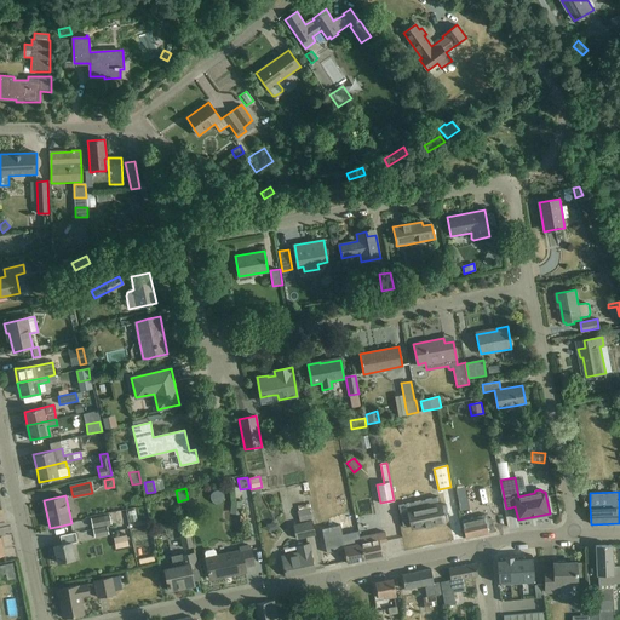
[(440,497),(399,505),(403,527),(411,526),(412,528),(425,526),(425,527),(431,526),(431,524),(445,521),(440,497)]
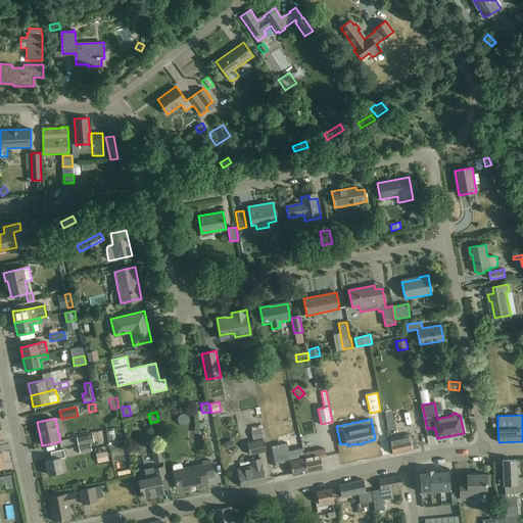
[(421,420),(414,421),(416,431),(419,431),(422,441),(426,440),(423,430),(421,420)]
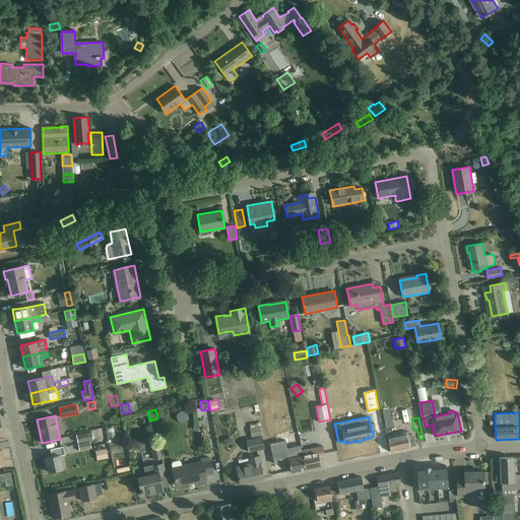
[(202,431),(203,421),(194,421),(194,430),(202,431)]
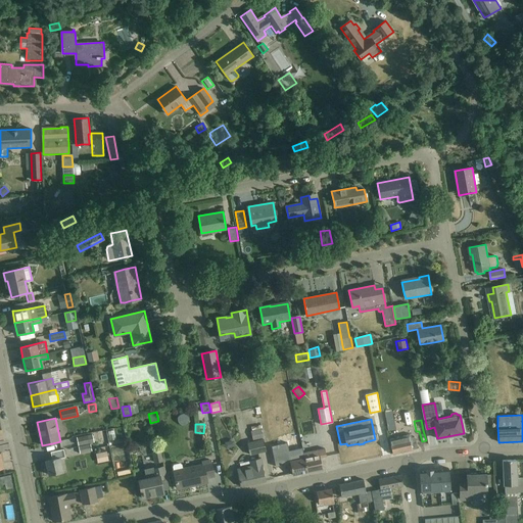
[(262,428),(251,431),(253,440),(264,437),(262,428)]
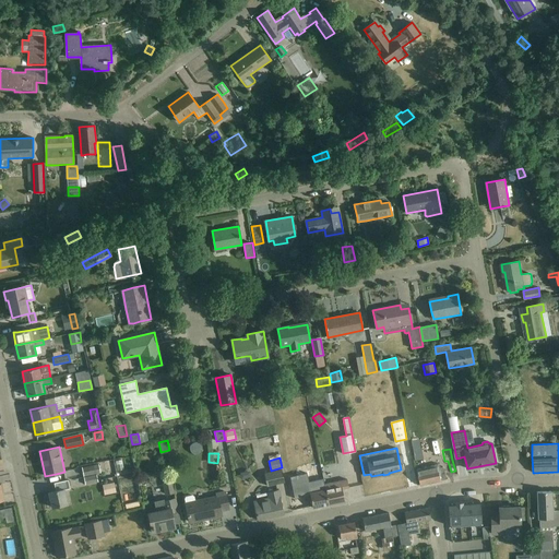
[(96,474),(100,473),(100,472),(103,472),(102,463),(82,467),(84,476),(84,477),(96,474)]
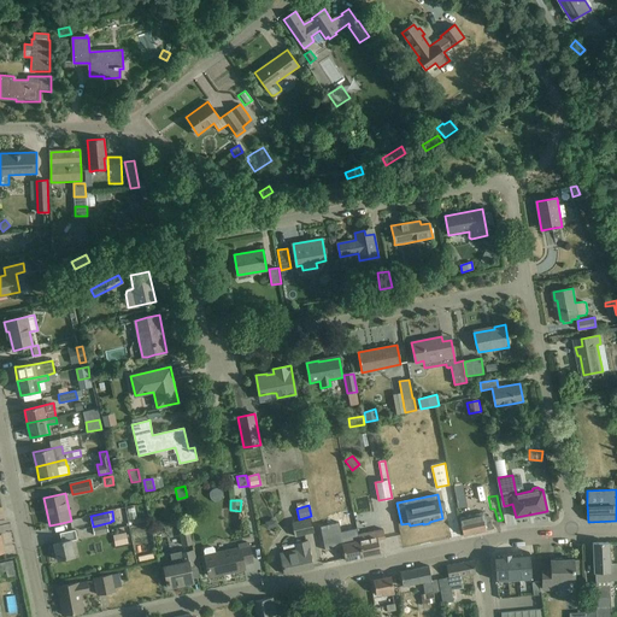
[(459,519),(460,524),(463,535),(493,529),(489,515),(486,516),(485,513),(459,519)]
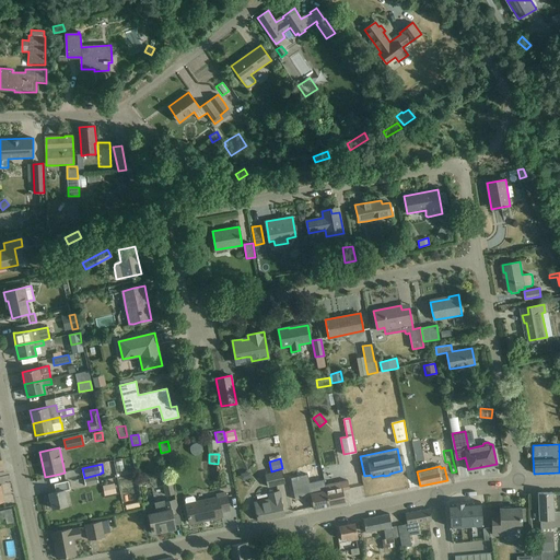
[(265,475),(267,487),(284,482),(282,471),(265,475)]
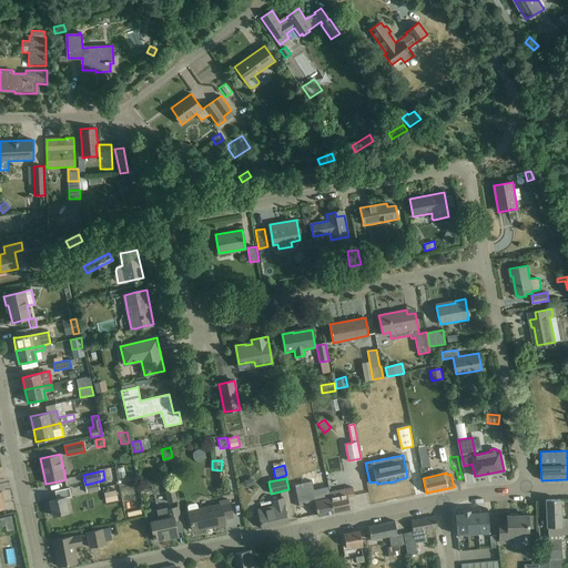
[(87,493),(100,489),(98,482),(85,485),(87,493)]
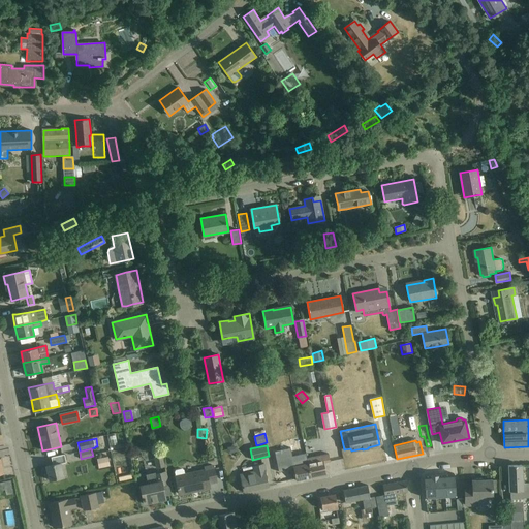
[(290,448),(274,452),(279,472),(293,469),(293,470),(297,480),(304,479),(300,461),(301,460),(302,464),(308,463),(307,459),(306,453),(292,456),(290,448)]
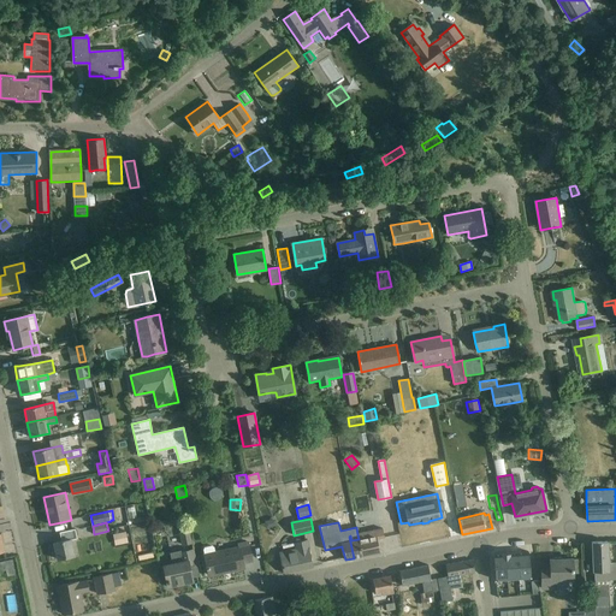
[(363,533),(357,534),(359,539),(362,556),(371,555),(380,552),(377,539),(384,537),(383,528),(380,528),(379,525),(366,527),(367,532),(363,533)]
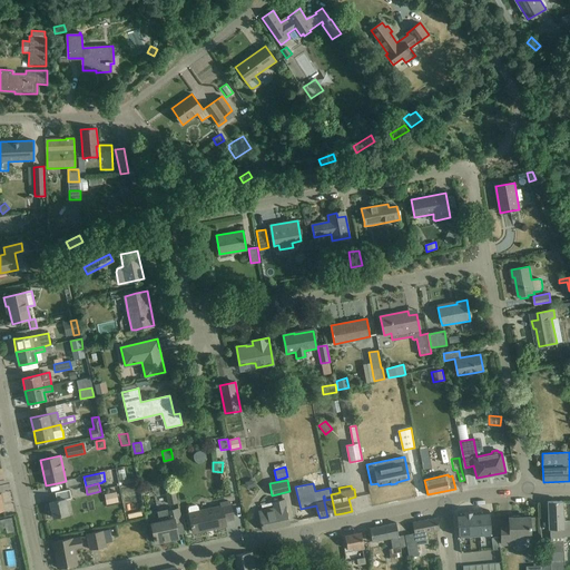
[(373,493),(373,495),(375,507),(397,501),(394,487),(385,488),(386,491),(373,493)]
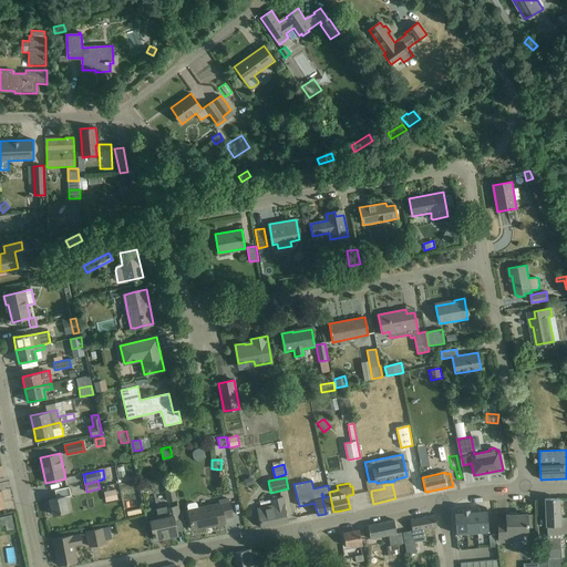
[(52,515),(63,513),(69,512),(65,496),(71,495),(69,486),(54,490),(57,498),(49,500),(52,515)]
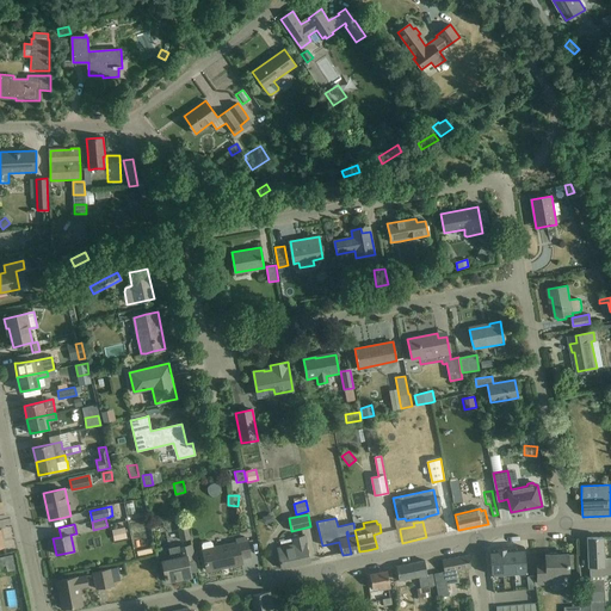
[(178,529),(180,539),(190,537),(187,526),(178,529)]
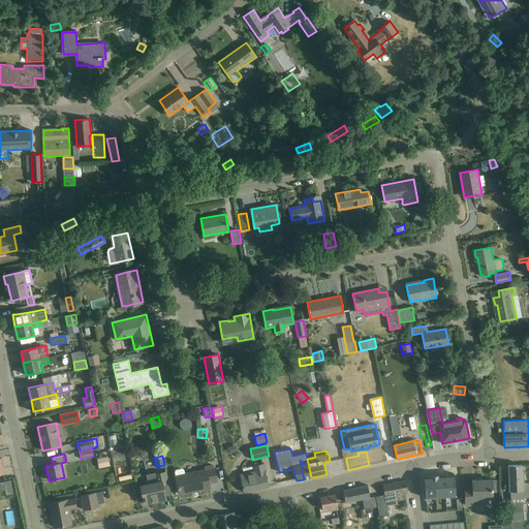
[(109,457),(97,459),(99,468),(110,466),(109,457)]
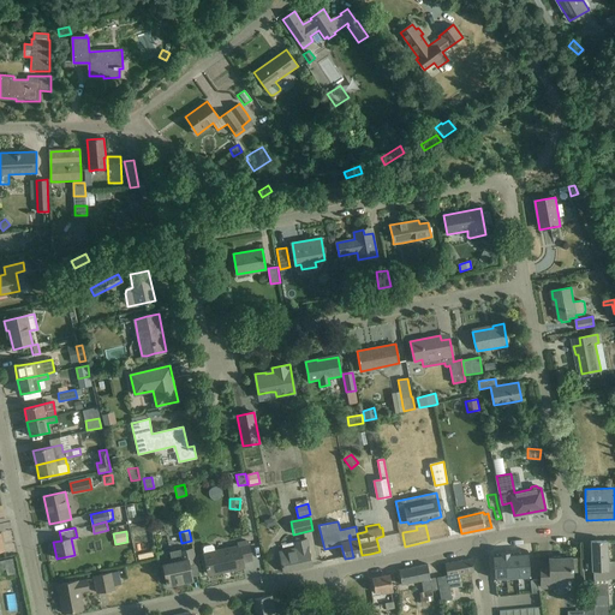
[(350,535),(348,536),(353,557),(362,555),(358,538),(351,539),(350,535)]
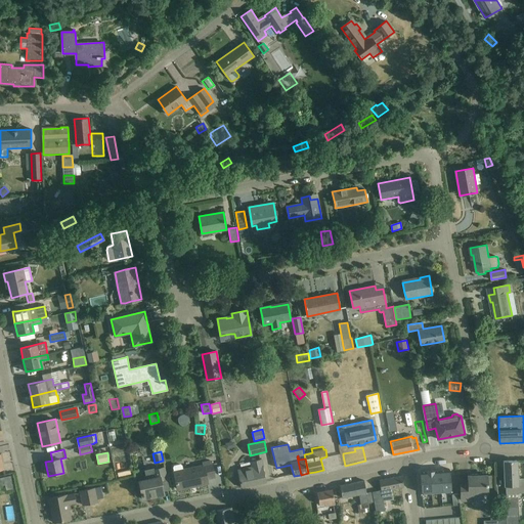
[(266,480),(264,470),(261,460),(253,462),(250,462),(251,467),(237,470),(238,473),(242,487),(257,484),(257,482),(266,480)]
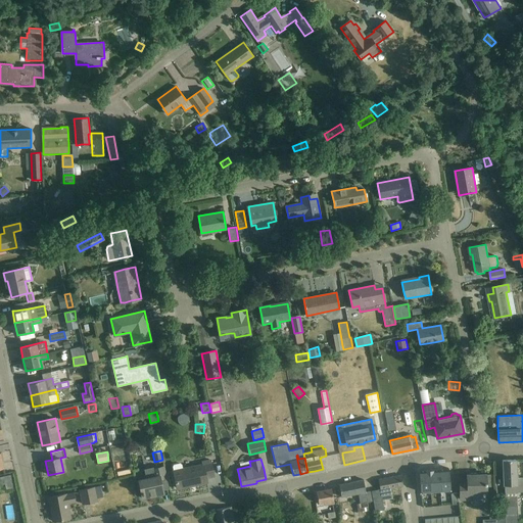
[(505,512),(497,513),(497,522),(518,522),(518,513),(518,507),(517,492),(522,491),(522,477),(517,478),(516,460),(503,460),(503,470),(503,485),(505,485),(506,496),(504,496),(505,512)]
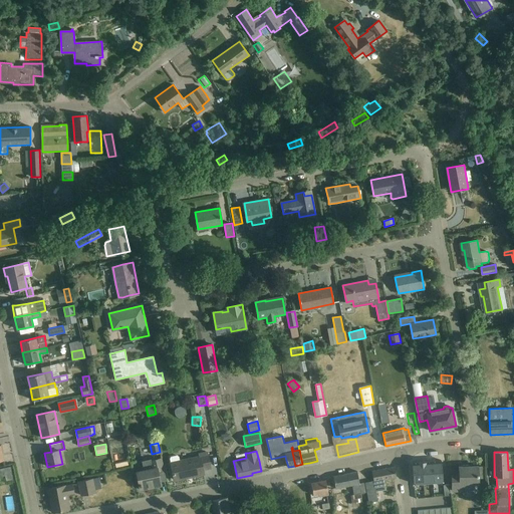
[(200,457),(180,461),(179,457),(177,456),(172,457),(171,459),(172,463),(171,463),(175,480),(204,474),(203,470),(211,468),(208,453),(199,454),(200,457)]
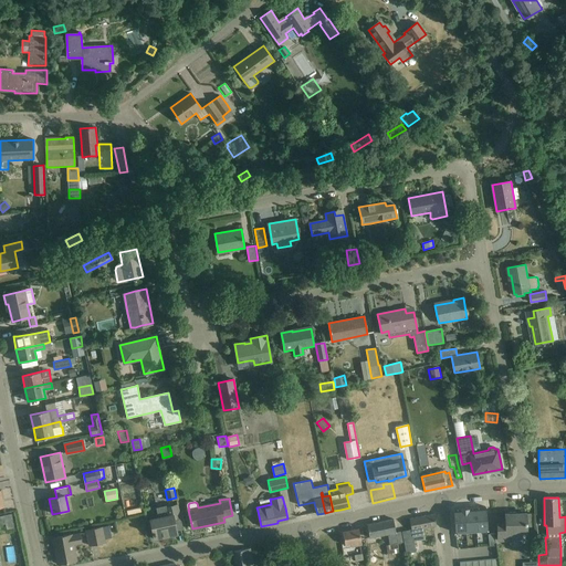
[(177,535),(174,519),(180,517),(178,505),(166,507),(166,506),(164,507),(159,510),(160,517),(150,520),(155,540),(177,535)]
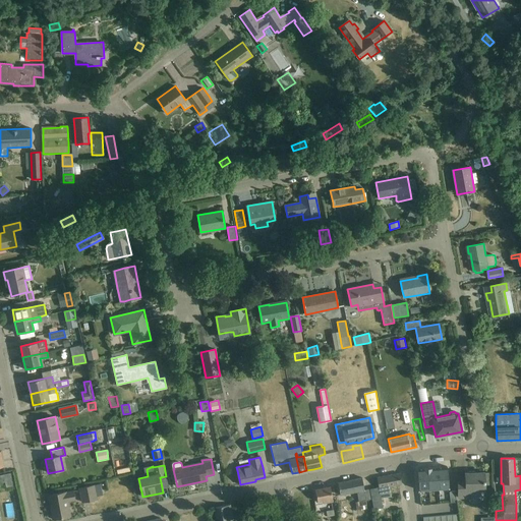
[(437,467),(427,468),(429,489),(439,488),(437,467)]
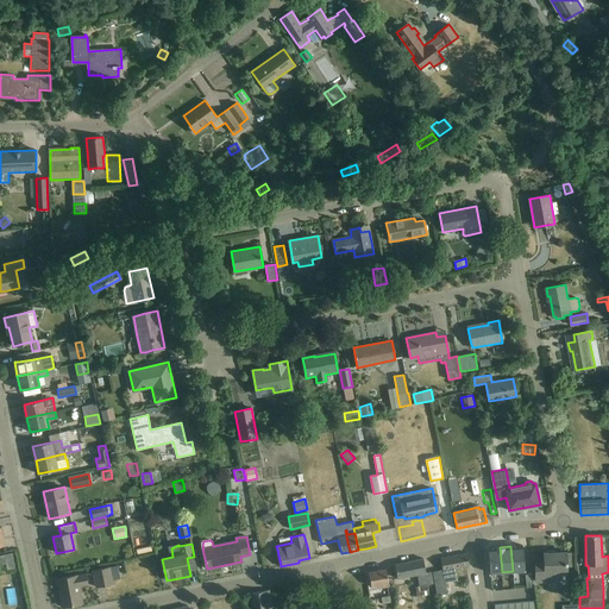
[(510,546),(513,571),(525,571),(522,546),(510,546)]
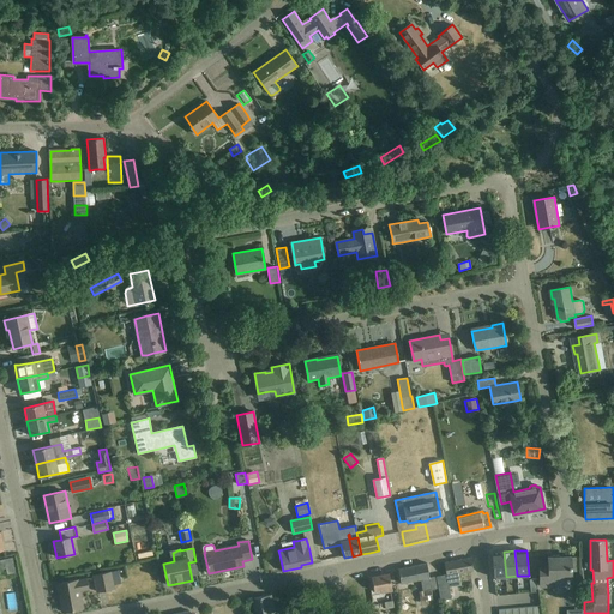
[(494,578),(506,577),(504,552),(492,553),(494,578)]
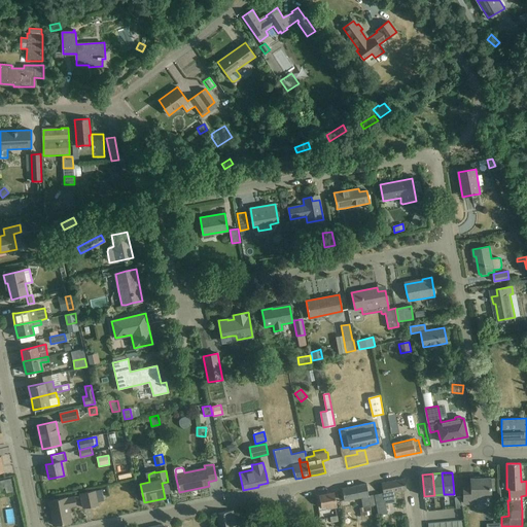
[(374,495),(376,505),(378,515),(387,514),(386,503),(395,502),(393,492),(406,490),(405,479),(381,484),(383,493),(374,495)]
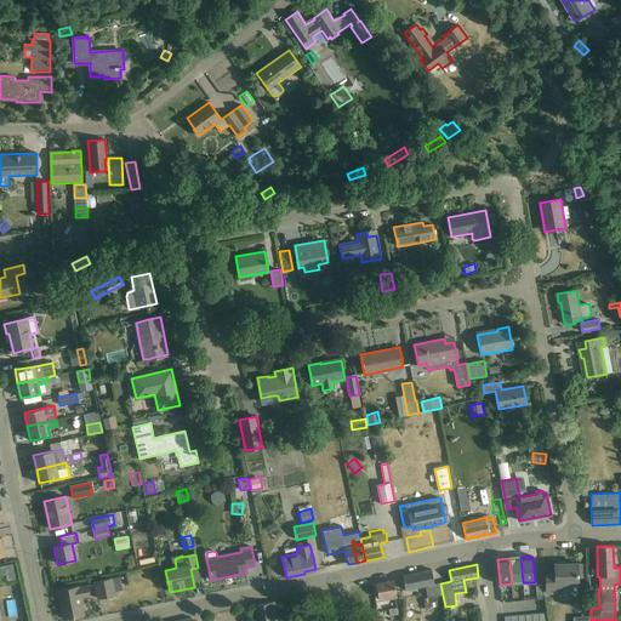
[(567,586),(577,585),(577,565),(567,565),(567,564),(559,564),(559,565),(556,567),(556,574),(546,574),(546,569),(545,569),(546,593),(557,593),(557,590),(567,590),(567,586)]
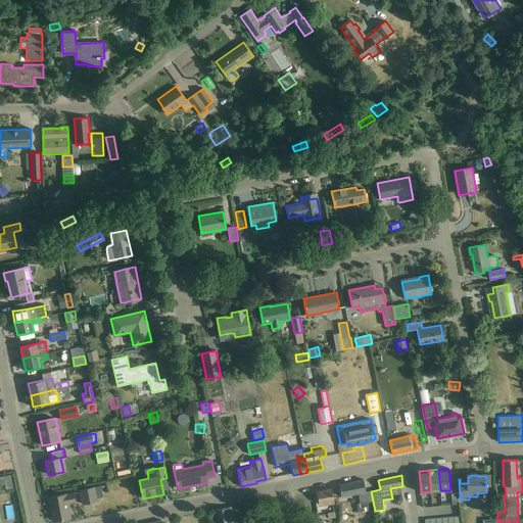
[(0,484),(5,483),(7,489),(13,488),(10,476),(0,477),(0,484)]
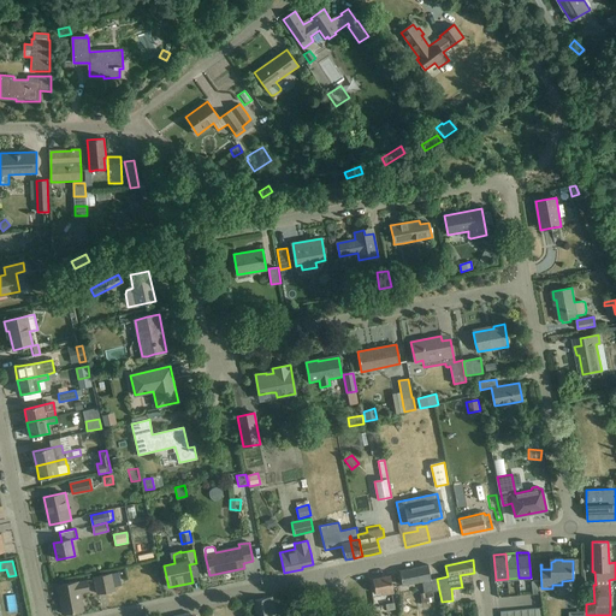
[(434,602),(433,592),(439,591),(437,579),(431,580),(428,566),(400,570),(402,585),(421,581),(424,593),(420,594),(421,604),(434,602)]
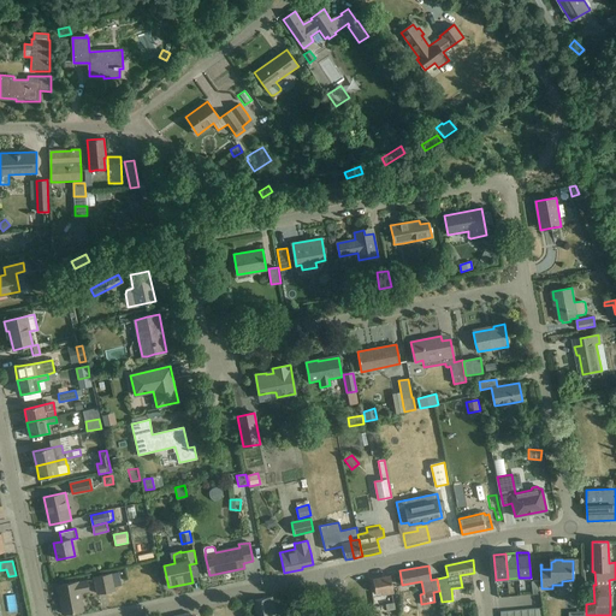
[(94,578),(98,594),(114,591),(111,574),(94,578)]
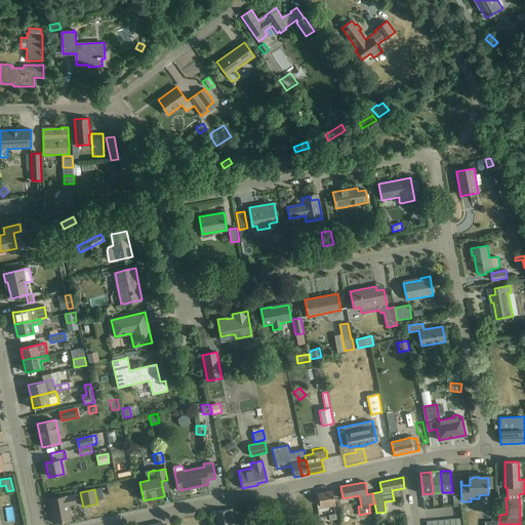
[(332,490),(318,493),(320,506),(325,505),(326,508),(335,506),(332,490)]
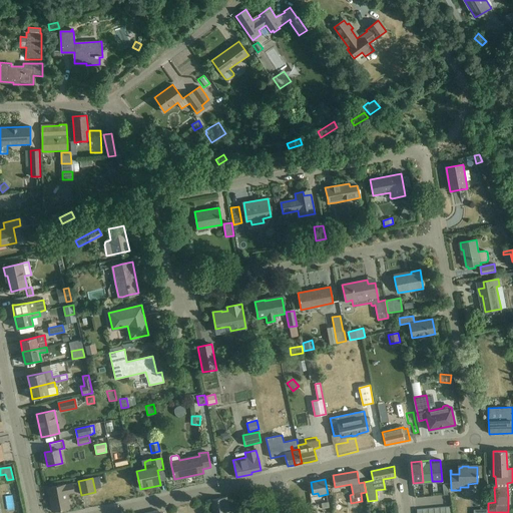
[(74,492),(72,484),(72,483),(47,488),(52,511),(69,508),(67,493),(74,492)]
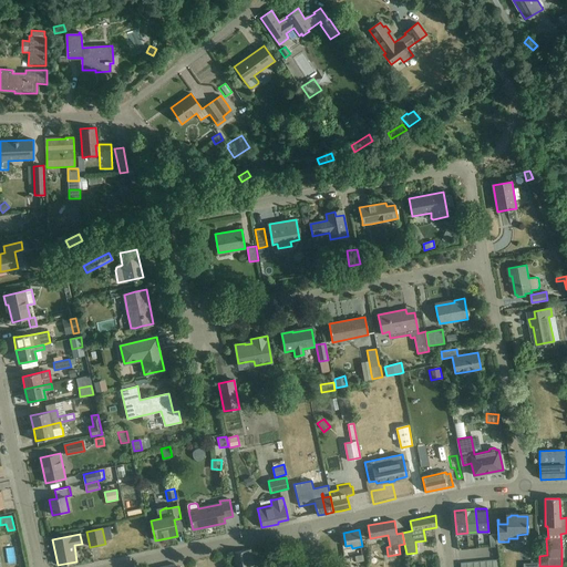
[(236,566),(254,566),(250,549),(234,553),(236,566)]
